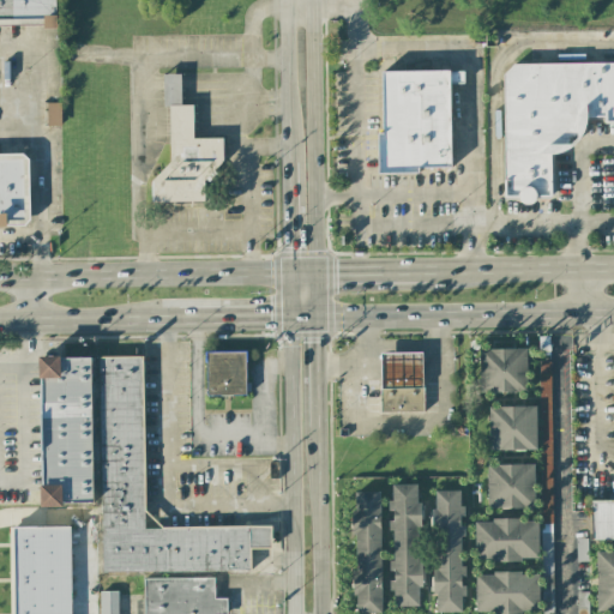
[(0,0),(0,24),(44,25),(44,29),(56,29),(55,0),(0,0)]
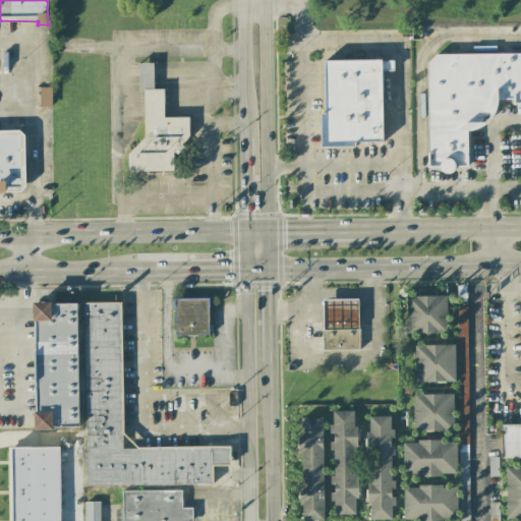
[(520,53),(426,54),(428,167),(442,167),(442,174),(455,173),(454,167),(468,166),(467,127),(496,126),(496,100),(513,99),(513,104),(520,104),(520,53)]
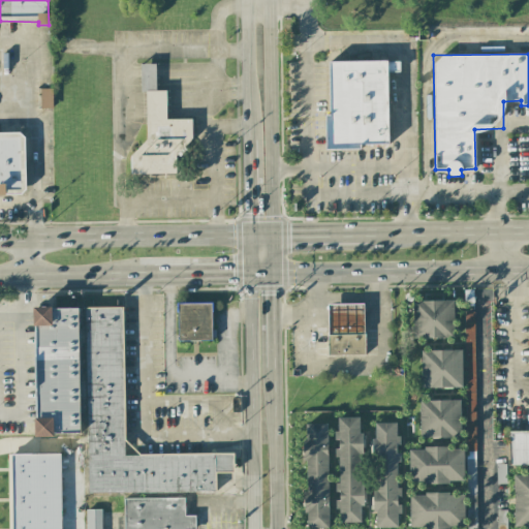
[(389,144),(387,61),(330,62),(330,115),(325,115),(325,150),(361,149),(361,145),(389,144)]
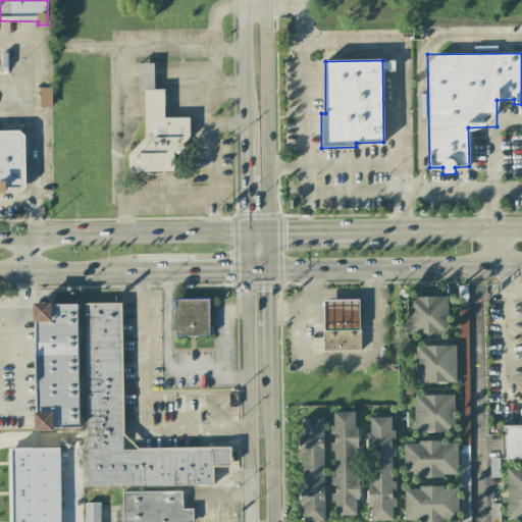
[(173,171),(173,154),(188,154),(188,117),(164,117),(164,89),(154,90),(153,63),(139,63),(139,90),(144,90),(144,148),(128,149),(128,172),(173,171)]
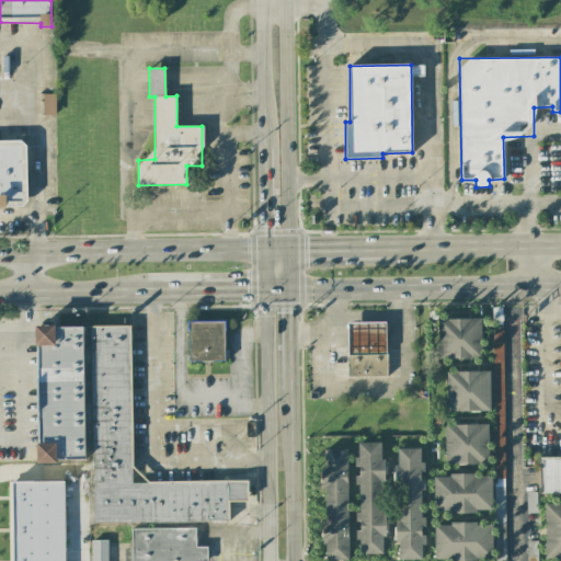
[(56,94),(43,94),(43,115),(55,116),(56,94)]
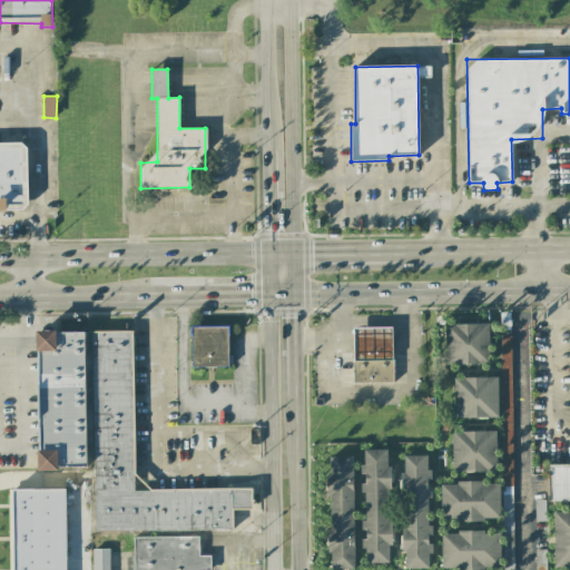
[(0,143),(0,208),(27,208),(26,143),(0,143)]
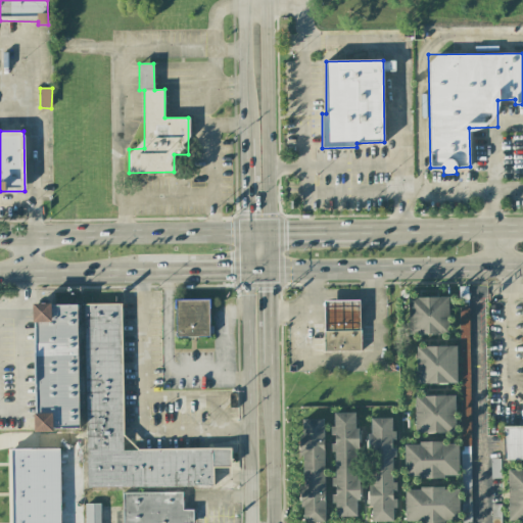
[(408,297),(409,334),(448,334),(447,297),(408,297)]
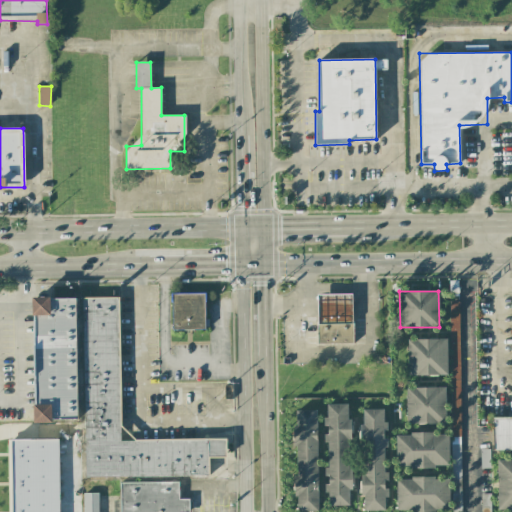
[(204,330),(205,294),(173,293),(172,329),(204,330)]
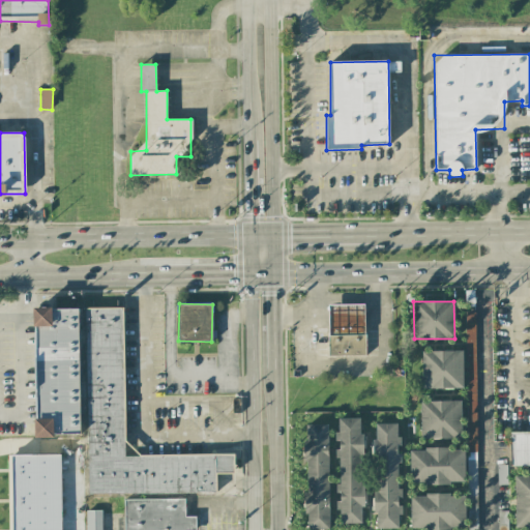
[(329,306),(330,336),(365,335),(365,306),(329,306)]
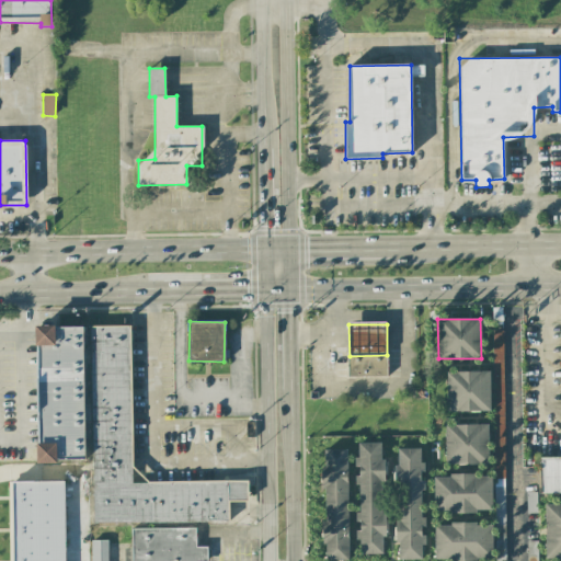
[(84,461),(83,325),(37,327),(38,461),(84,461)]
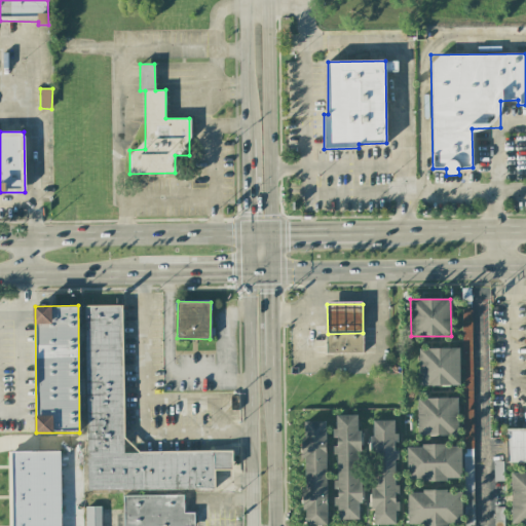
[(86,490),(214,489),(214,471),(232,470),(232,451),(123,451),(122,305),(85,305),(86,490)]
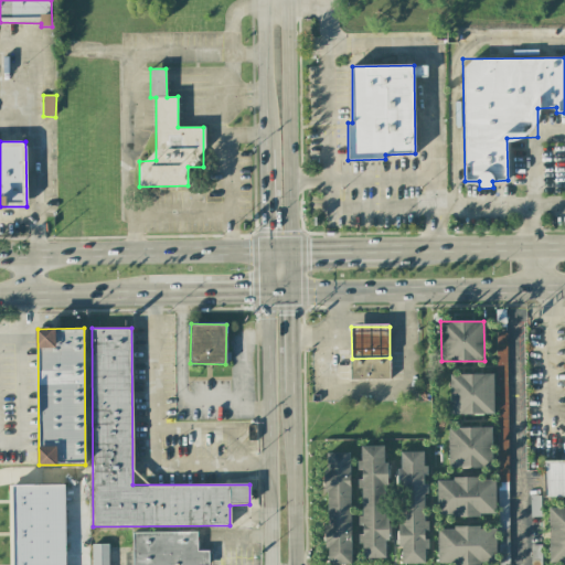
[(508,564),(507,332),(498,332),(498,564),(508,564)]
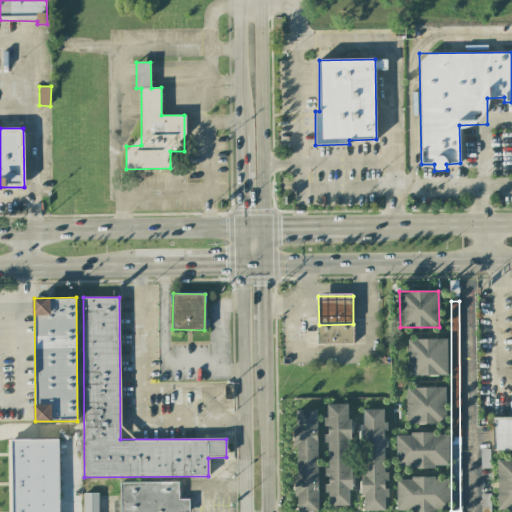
[(319,325),(319,345),(354,344),(353,324),(319,325)]
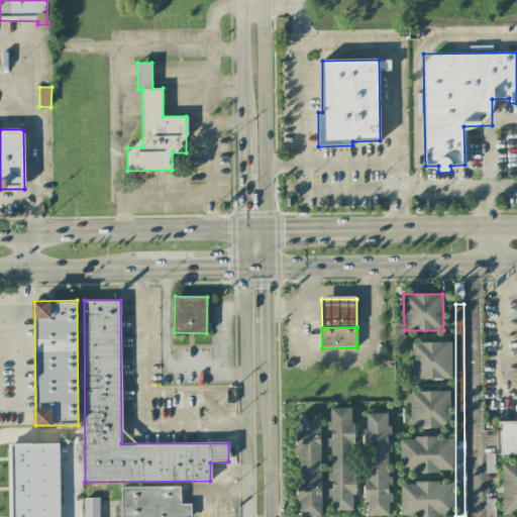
[(411,342),(412,380),(451,379),(451,342),(411,342)]
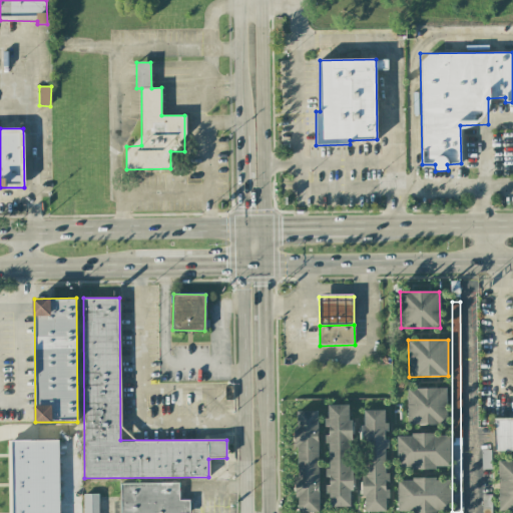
[(407,389),(407,425),(447,424),(447,388),(407,389)]
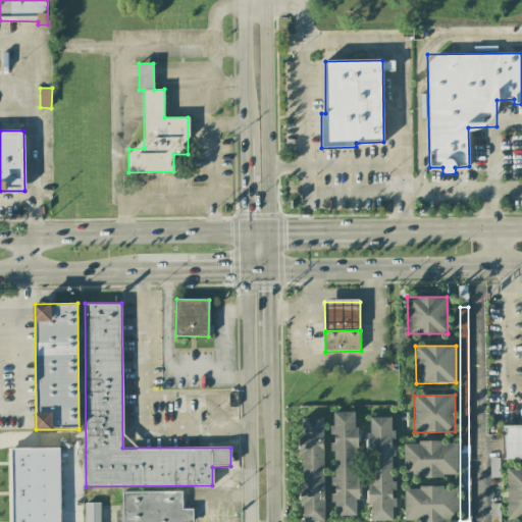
[(333,516),(357,515),(356,412),(332,412),(333,516)]
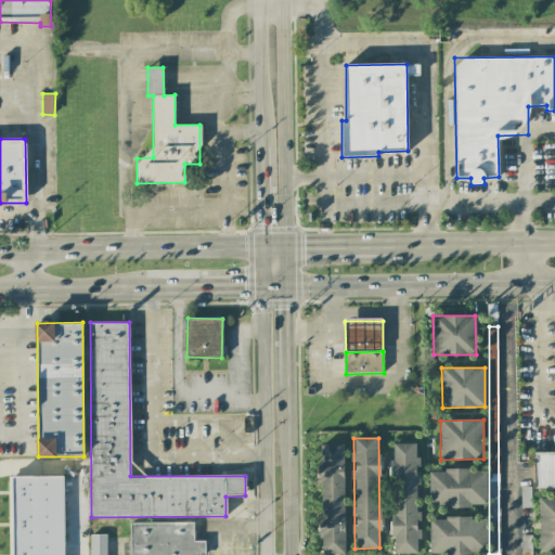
[(395,554),(417,553),(416,540),(418,540),(416,466),(417,466),(416,443),(390,443),(395,554)]
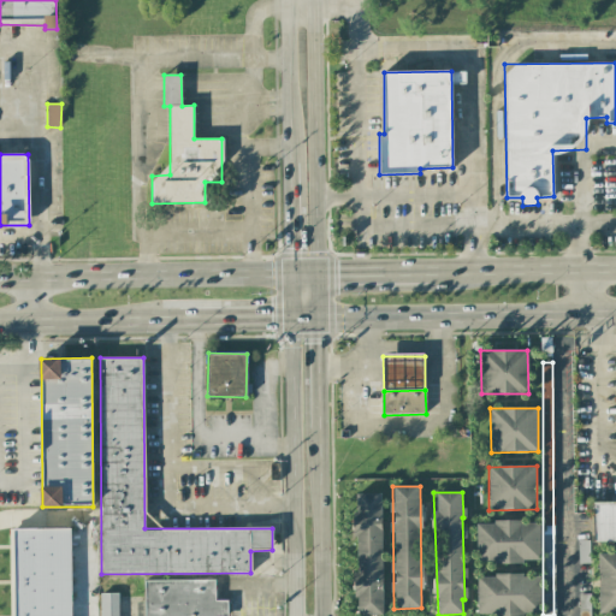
[(383,615),(381,493),(354,493),(355,615),(383,615)]
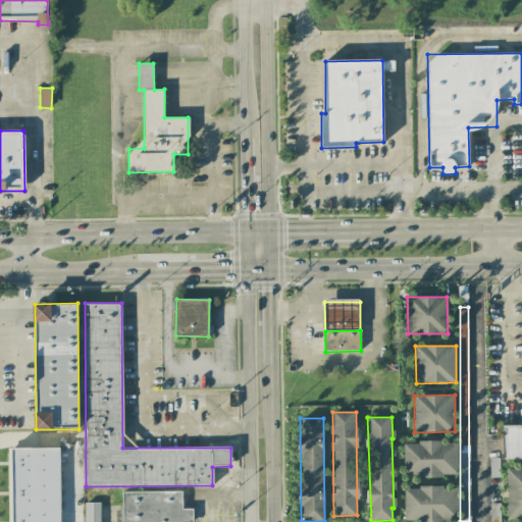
[(503,460),(521,459),(521,425),(503,425),(503,460)]
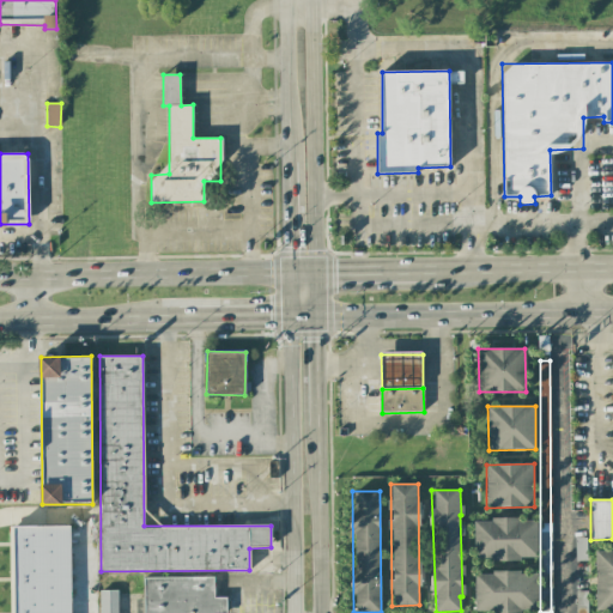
[(538,519),(474,520),(474,559),(538,559),(538,519)]
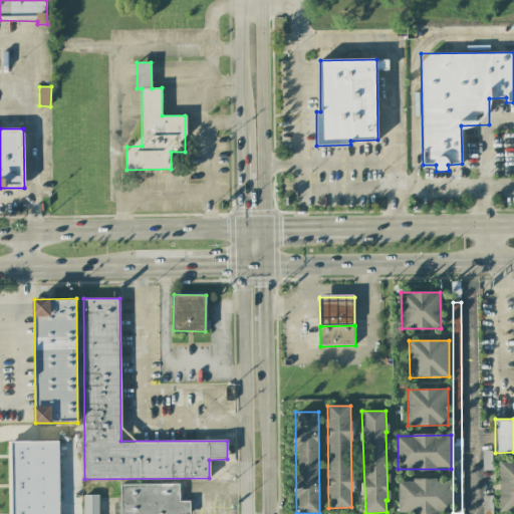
[(59,513),(58,441),(11,441),(12,513),(59,513)]
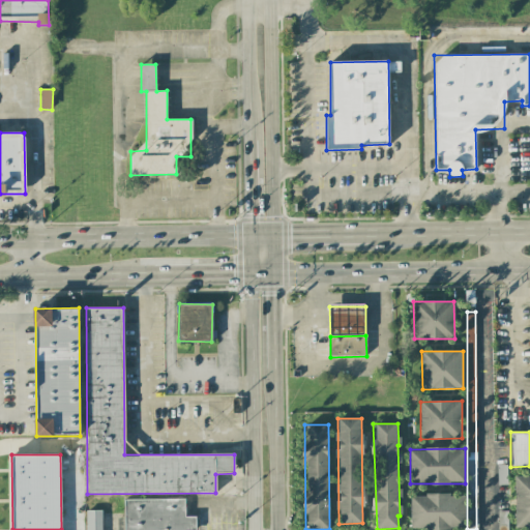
[(497,484),(507,484),(506,465),(497,465),(497,484)]
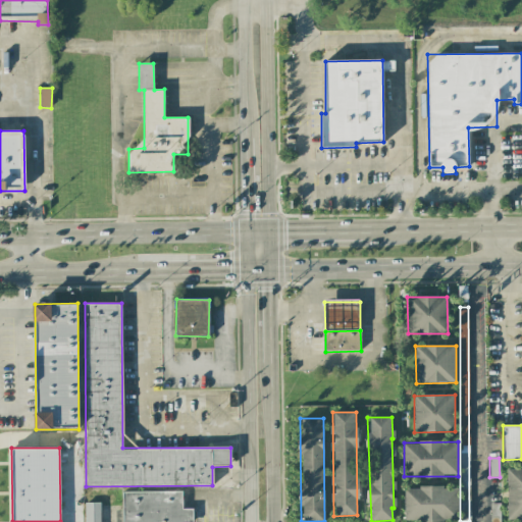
[(521,468),(507,469),(508,520),(521,519),(521,468)]
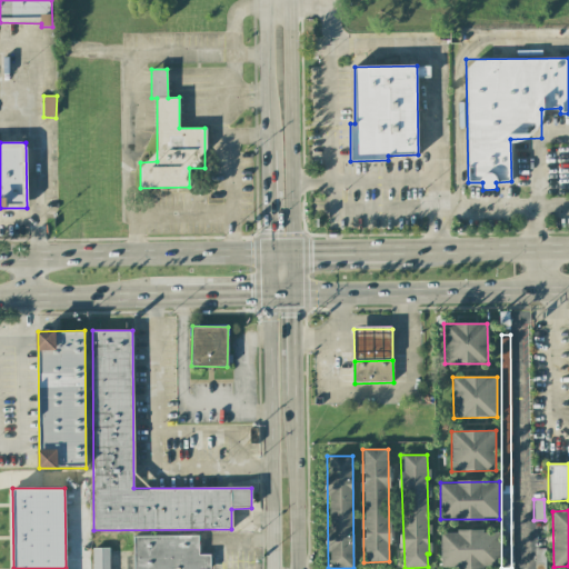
[(440,568),(499,568),(500,531),(441,531),(440,568)]
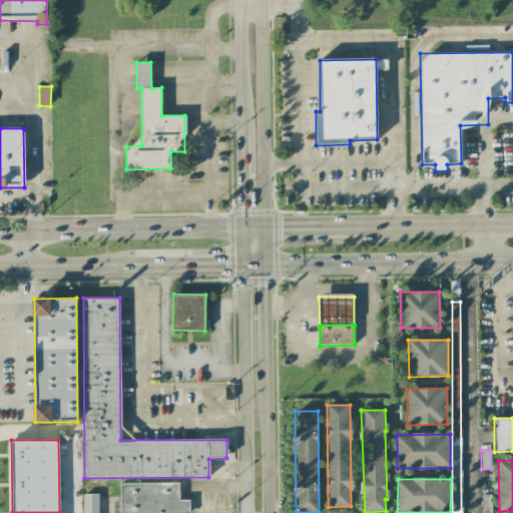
[(189,512),(189,500),(179,500),(179,483),(120,483),(120,512),(189,512)]
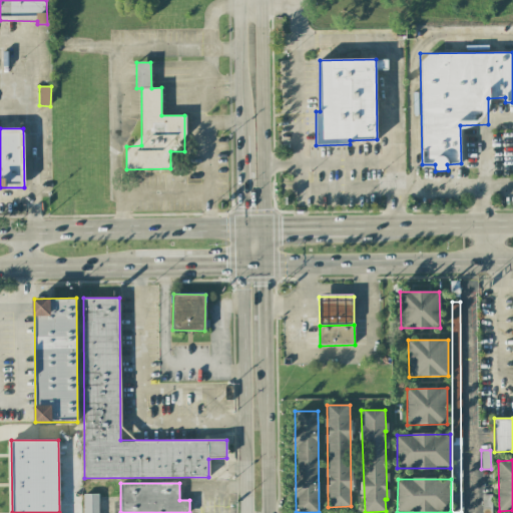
[(98,512),(99,494),(84,494),(83,512),(98,512)]
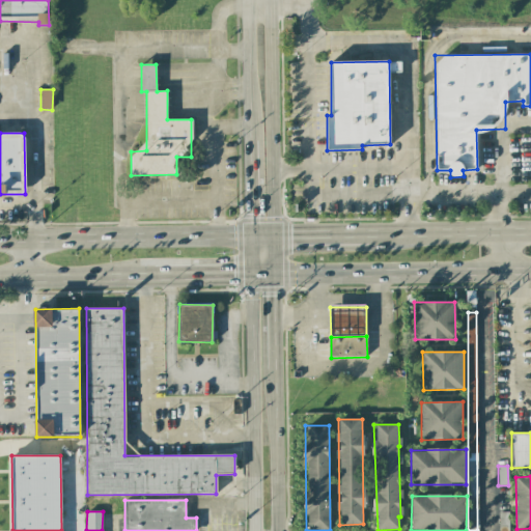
[(508,530),(508,511),(499,512),(499,530),(508,530)]
